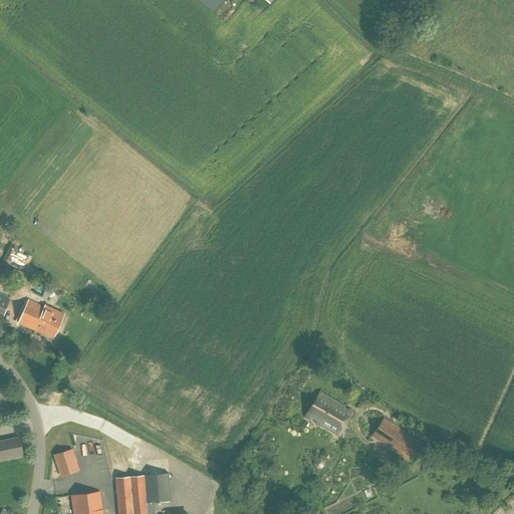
[(198,0),(213,12),(223,0),(198,0)]
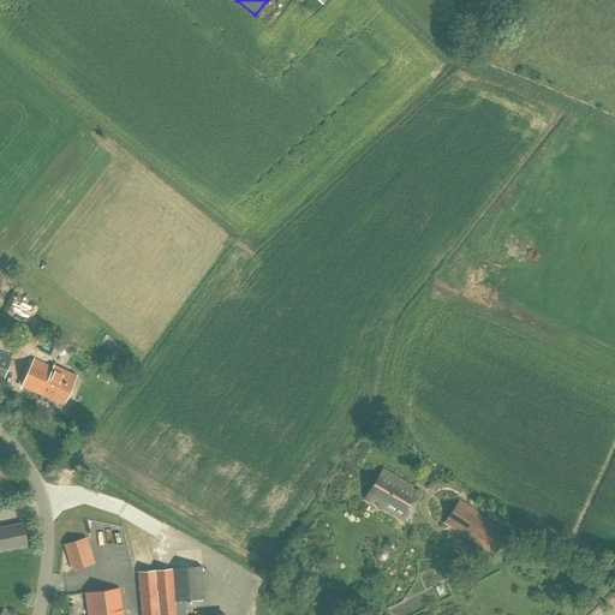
[(55,327),(49,323),(46,333),(52,335),(55,327)]
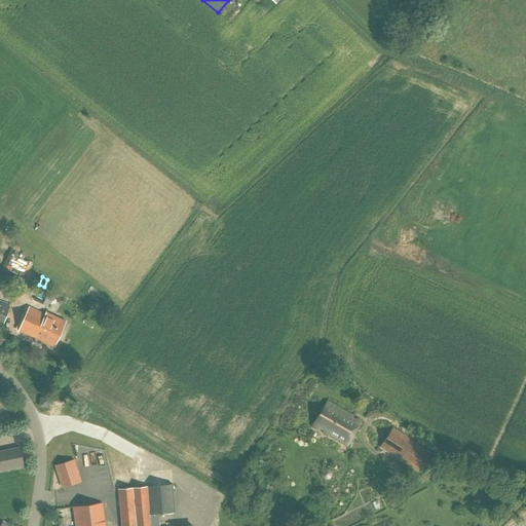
[(0,325),(2,326),(10,306),(0,302),(0,325)]
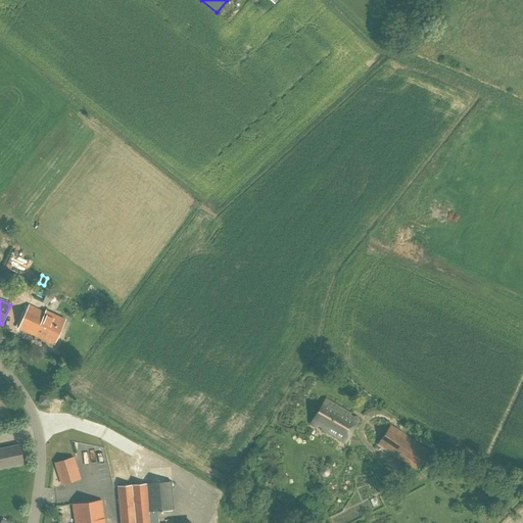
[(45,314),(29,305),(18,329),(54,345),(65,320),(46,311),(45,314)]
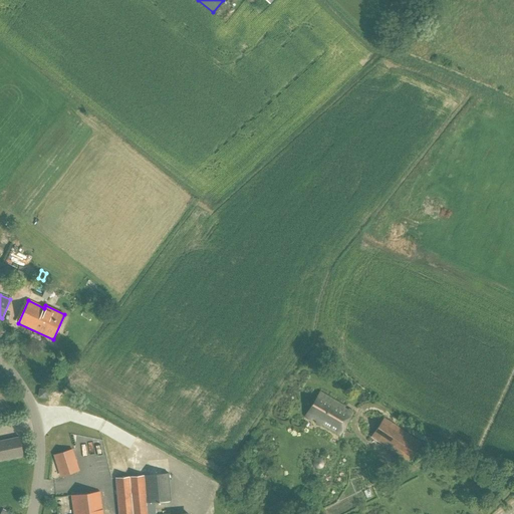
[(46,398),(47,391),(40,390),(39,397),(46,398)]
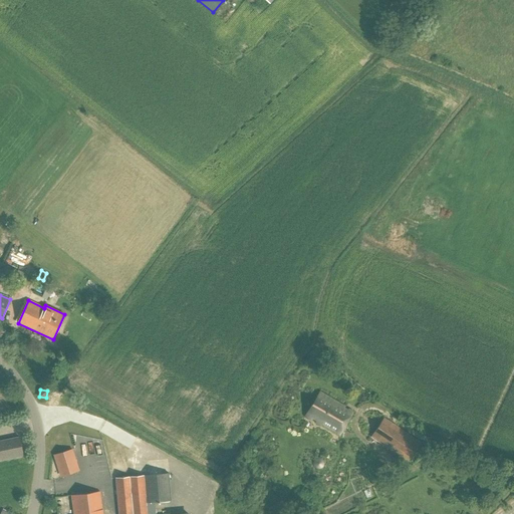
[(347,411),(344,409),(344,407),(320,393),(306,417),(311,420),(312,418),(316,421),(315,422),(338,436),(352,412),(348,409),(347,411)]
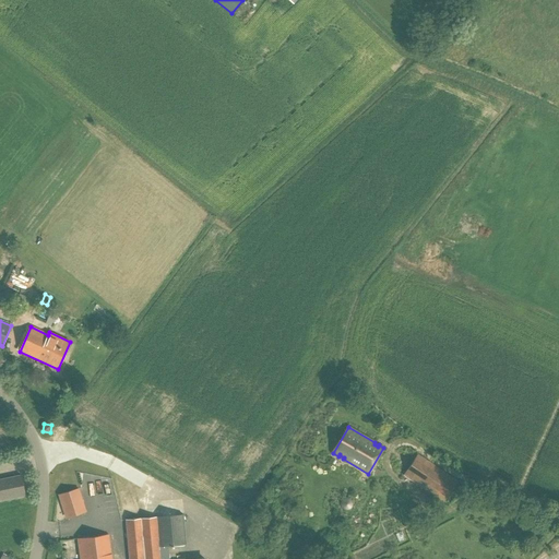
[(443,502),(459,482),(418,454),(403,475),(443,502)]
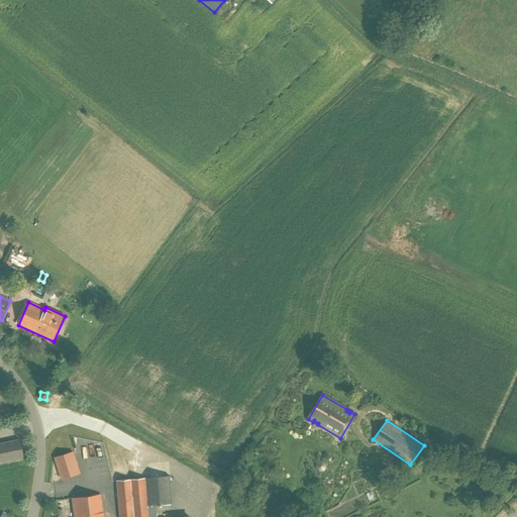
[(0,444),(0,463),(22,458),(19,445),(18,446),(17,440),(0,444)]
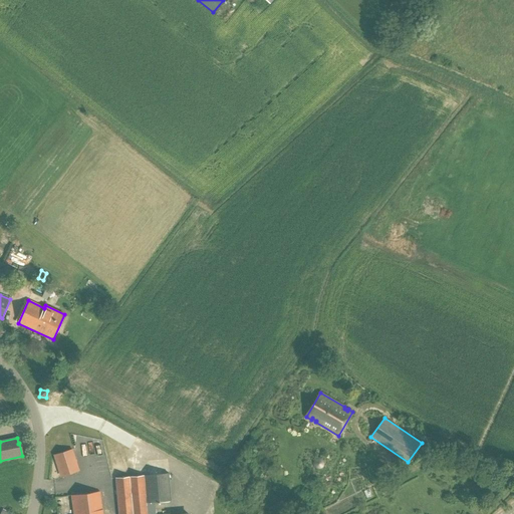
[(61,476),(78,471),(72,450),(54,455),(61,476)]
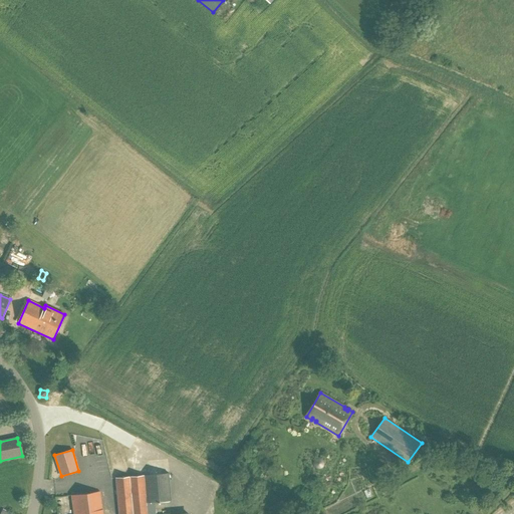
[(148,505),(148,503),(172,501),(169,473),(144,476),(116,478),(118,513),(155,513),(155,505),(148,505)]
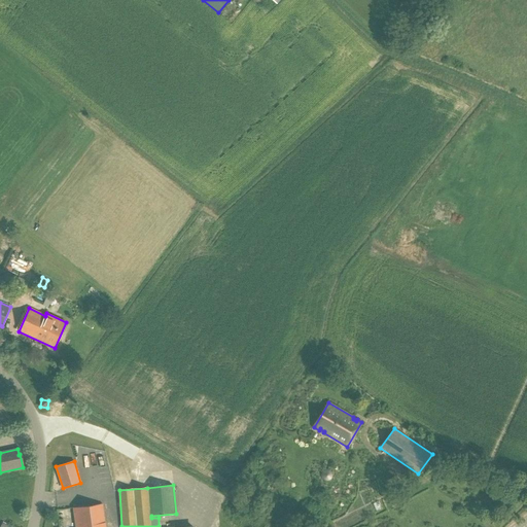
[(75,526),(105,526),(102,504),(73,507),(75,526)]
